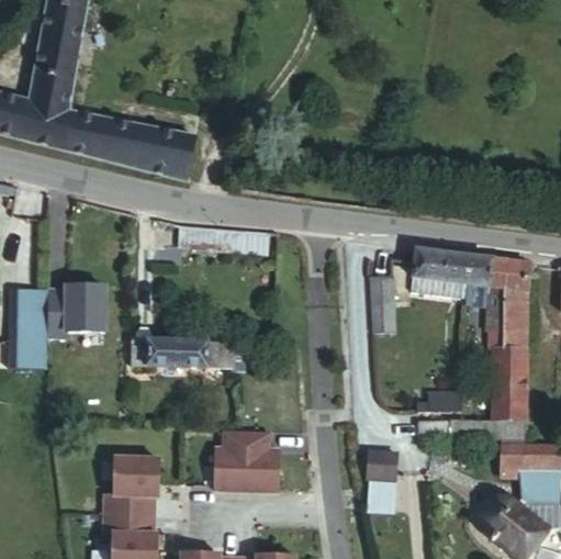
[(48,0),(29,98),(69,108),(78,65),(90,0),(48,0)]
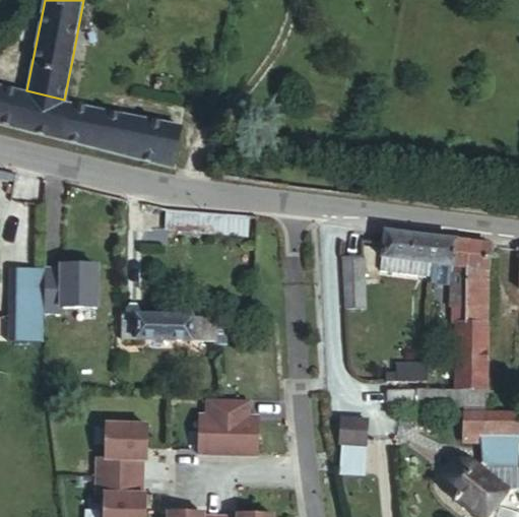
[(0,122),(8,125),(18,88),(0,83),(0,122)]
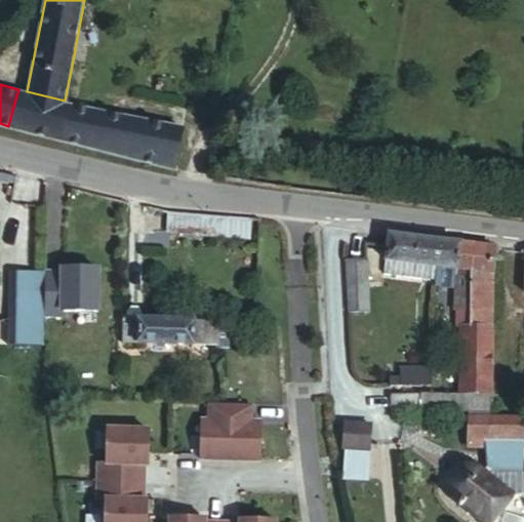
[(18,89),(8,126),(59,139),(69,103),(65,101),(27,91),(18,89)]
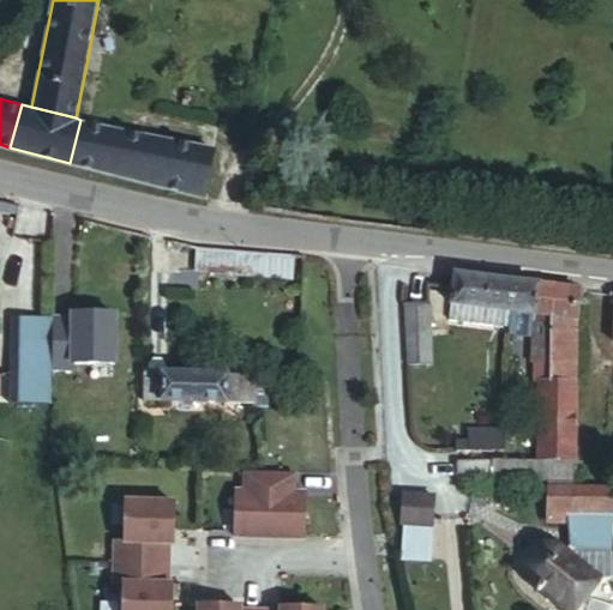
[(80,120),(70,163),(101,170),(110,126),(80,120)]
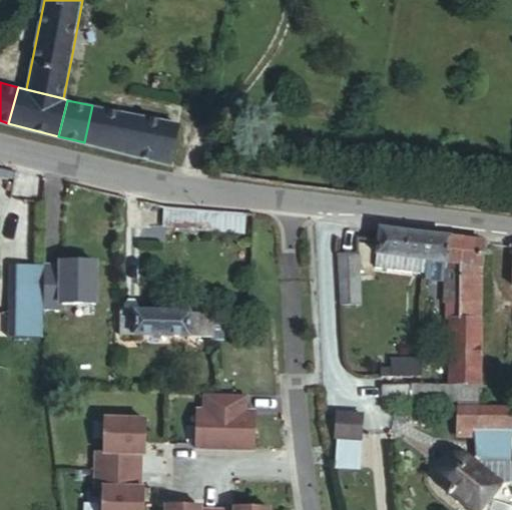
[(84,142),(168,163),(177,122),(92,105),(84,142)]
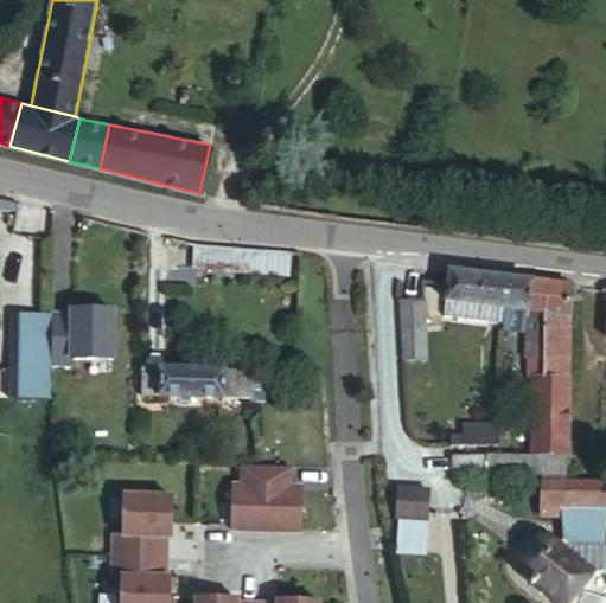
[(262,248),(197,243),(195,264),(262,271),(262,248)]
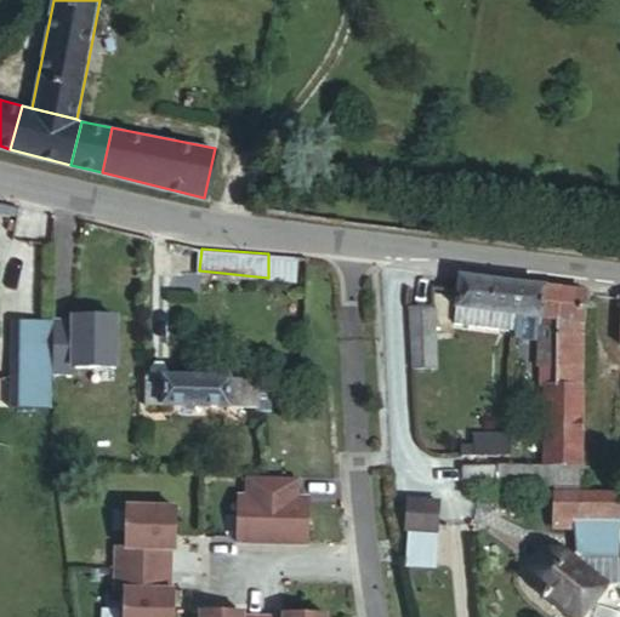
[(268,253),(268,278),(295,279),(296,257),(268,253)]
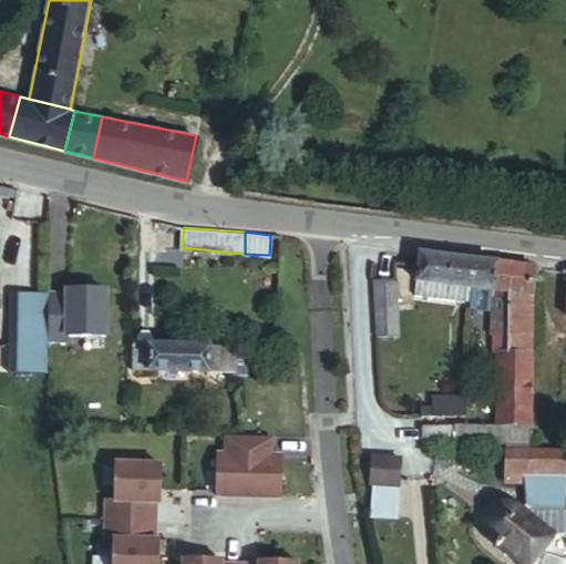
[(471,256),(418,248),(414,277),(467,284),(471,256)]
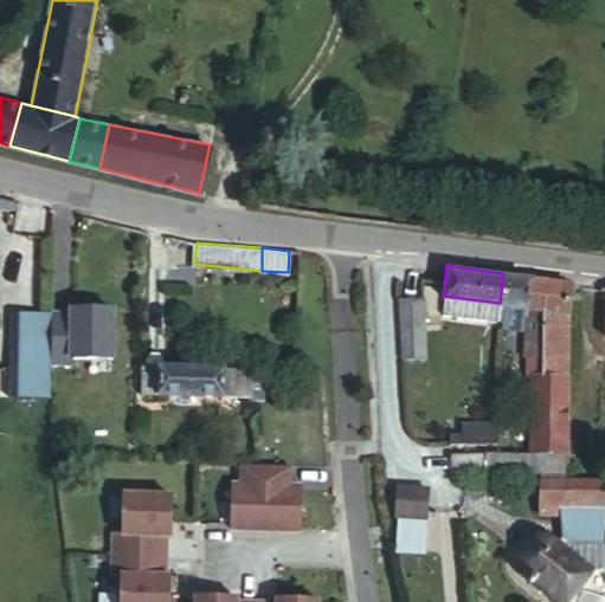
[(568,280),(503,273),(500,303),(539,308),(564,310),(565,310),(568,280)]
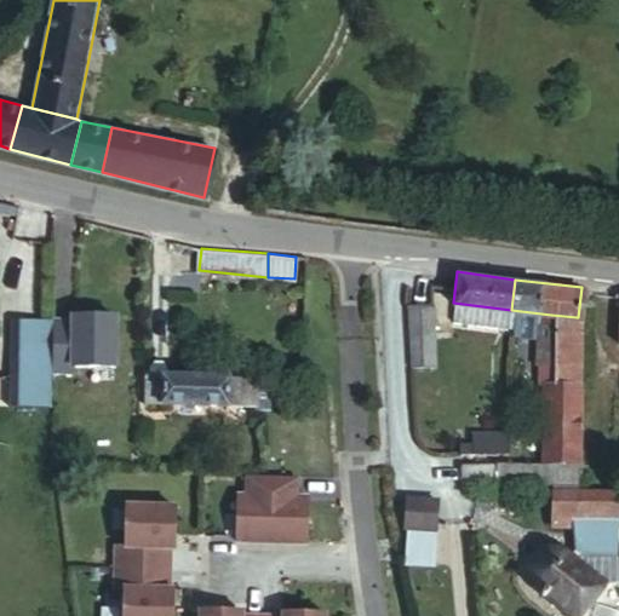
[(411,363),(429,362),(427,327),(434,327),(433,303),(408,304),(411,363)]
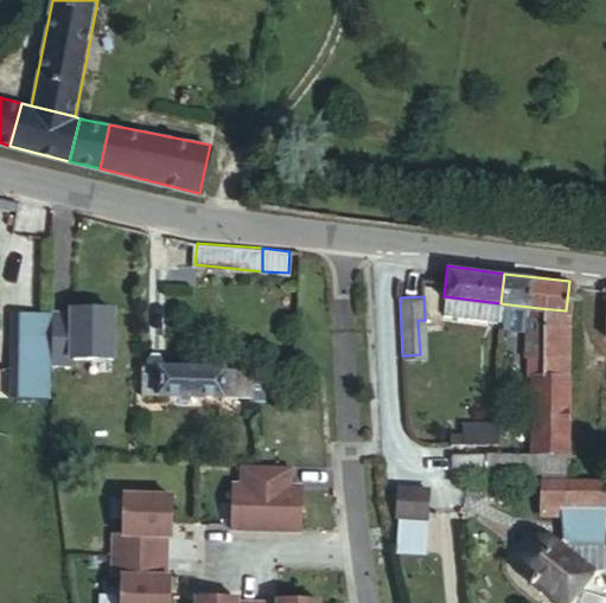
[(501,303),(444,296),(442,314),(498,322),(501,303)]
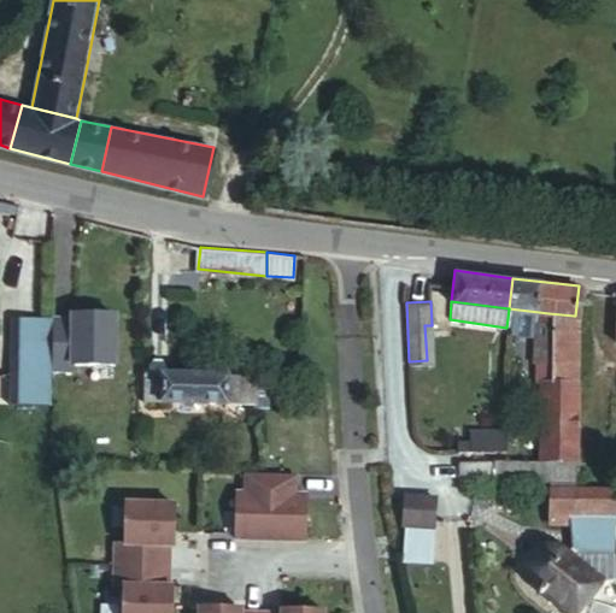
[(506,328),(506,330),(533,330),(533,354),(549,355),(549,313),(509,308),(506,328)]
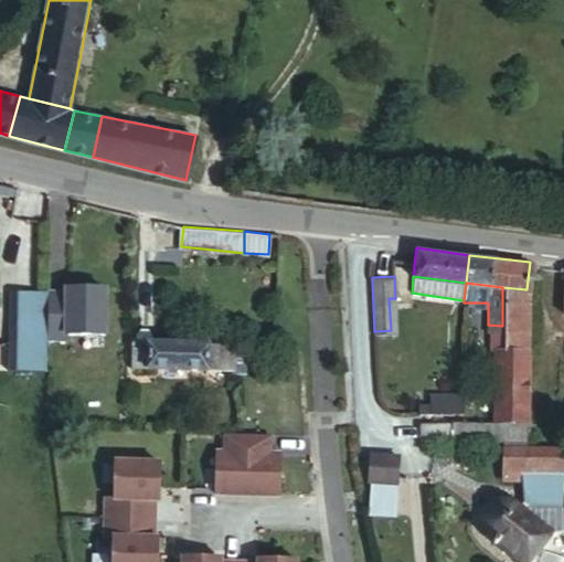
[(66,290),(49,290),(49,313),(49,338),(67,338),(67,332),(105,333),(105,286),(83,286),(83,290),(66,290)]
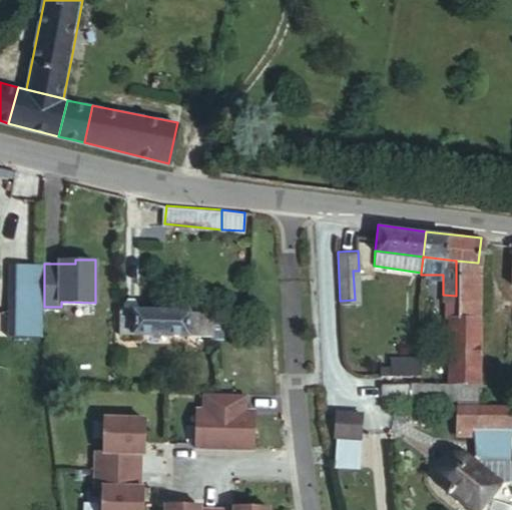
[(456,261),(456,296),(478,296),(478,283),(477,263),(456,261)]
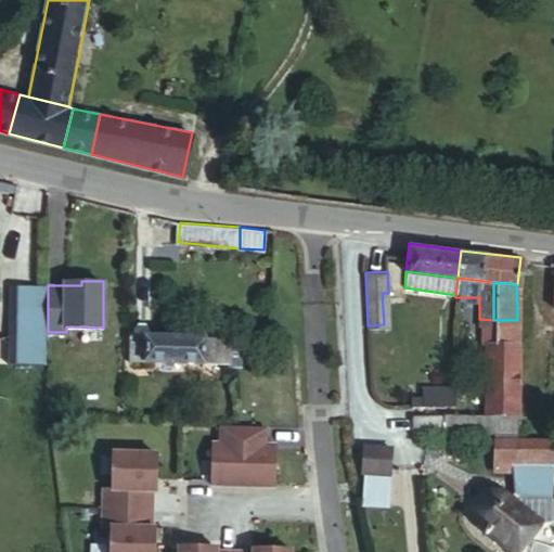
[(48,285),(12,284),(11,307),(48,307),(48,285)]
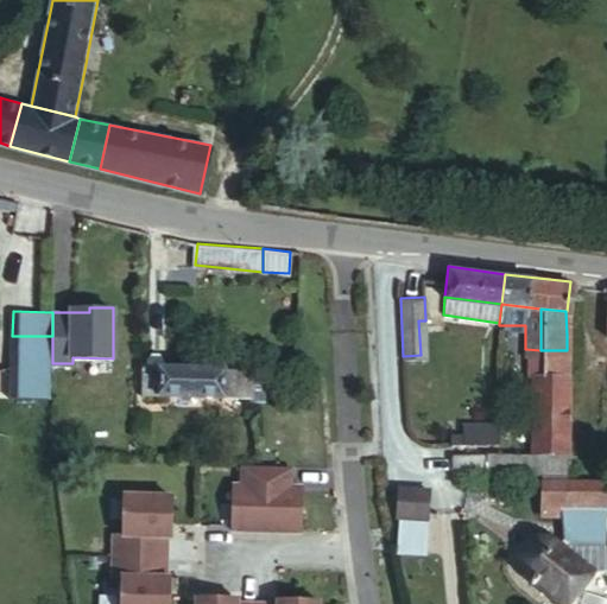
[(52,336),(12,336),(12,368),(52,368),(52,363),(52,336)]
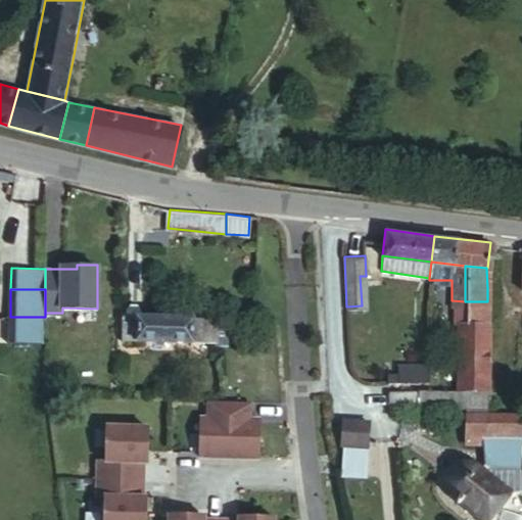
[(465,301),(452,300),(452,321),(459,321),(466,321),(465,301)]
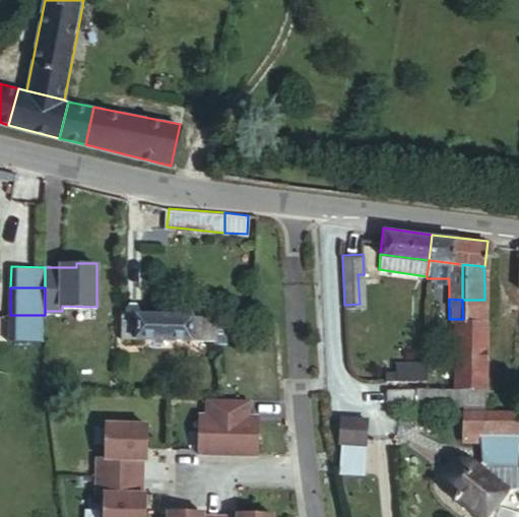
[(462,300),(463,319),(484,318),(484,300),(462,300)]
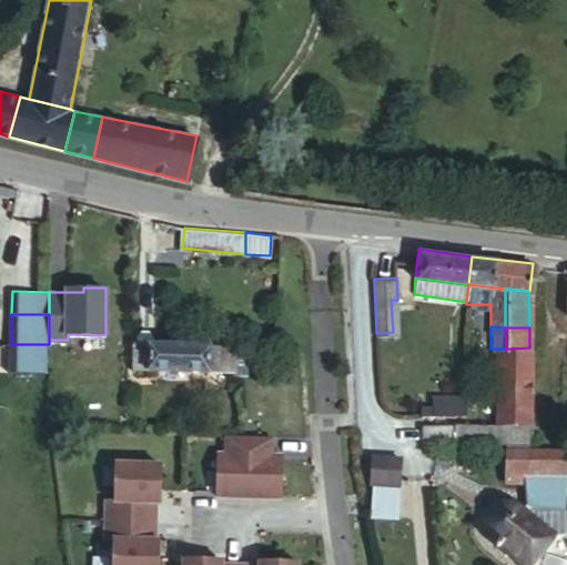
[(209,344),(132,341),(131,369),(208,371),(208,345),(209,344)]
